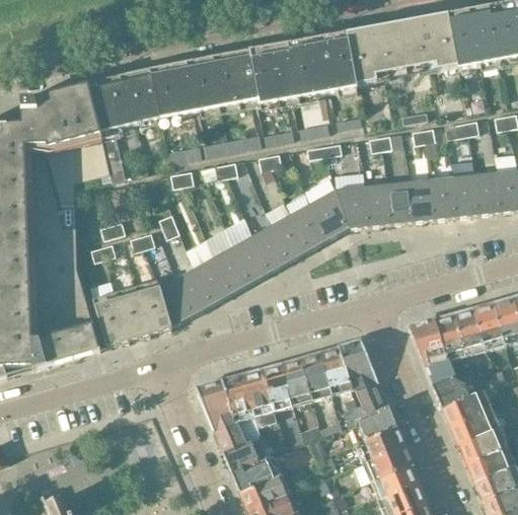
[(517,1),(492,7),(502,63),(517,59),(517,1)]
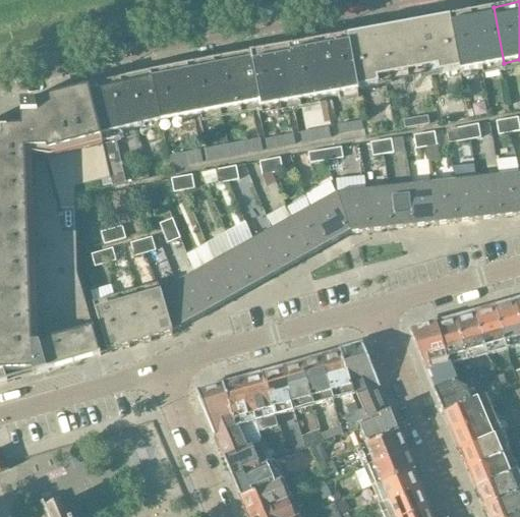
[(504,63),(494,7),(450,15),(460,68),(460,71),(504,63)]
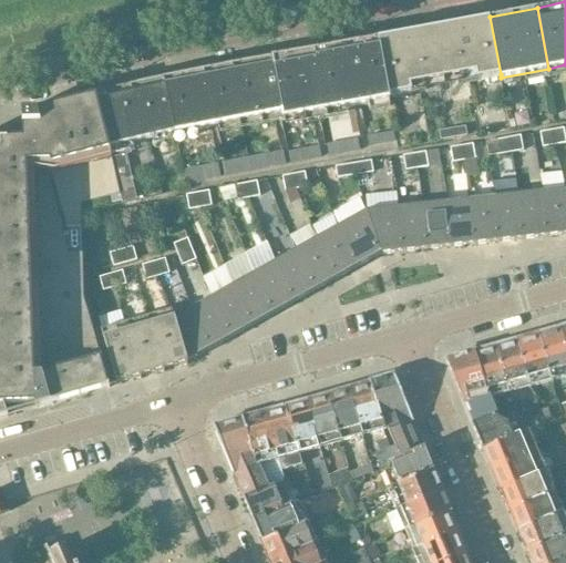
[(456,23),(434,28),(443,78),(476,71),(477,78),(501,74),(490,17),(466,21),(456,26),(456,23)]
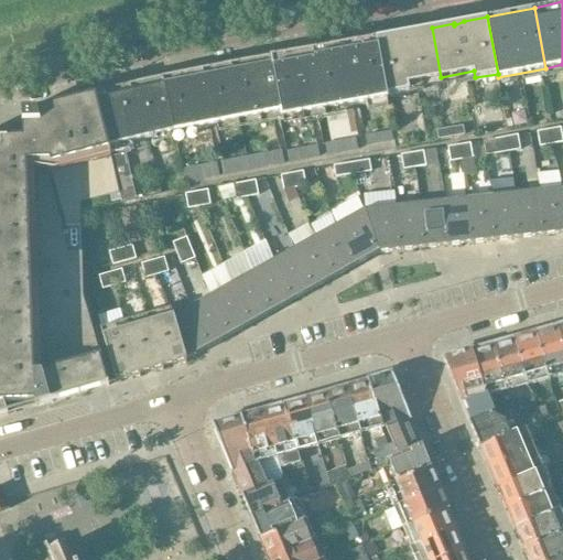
[(410,32),(410,34),(399,32),(376,36),(387,94),(410,89),(409,84),(441,77),(432,28),(410,32)]
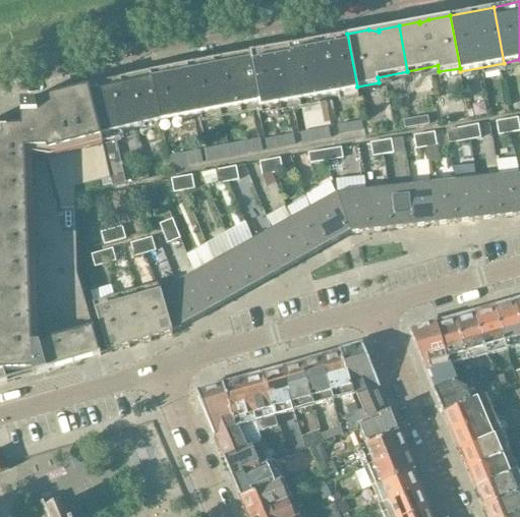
[(347,34),(290,45),(300,101),(358,90),(357,87),(347,34)]
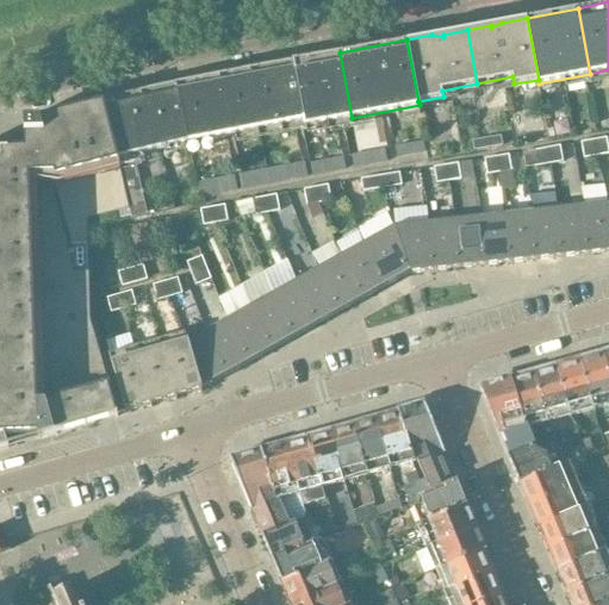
[(292,61),(303,119),(304,126),(352,118),(340,52),(292,61)]
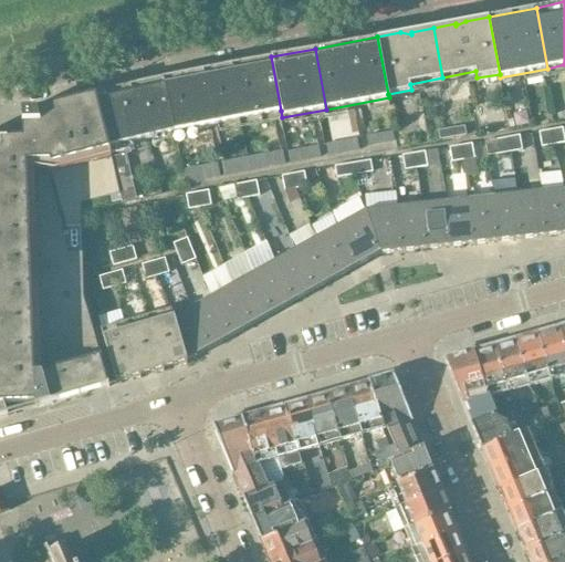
[(281,111),(271,56),(219,66),(231,121),(281,111)]
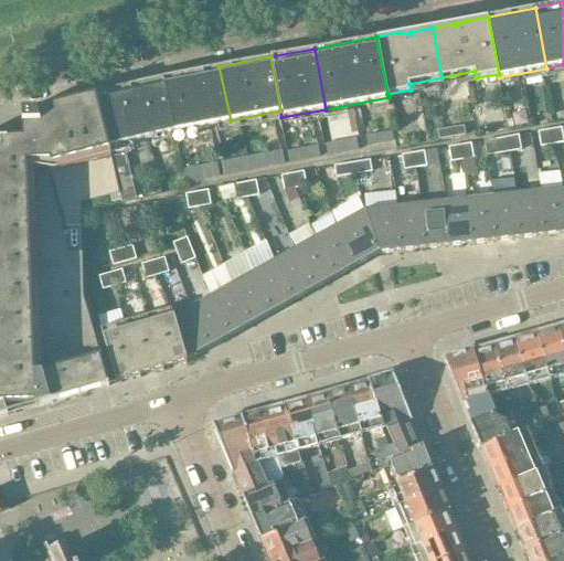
[(231,120),(219,66),(206,69),(163,77),(176,131),(231,120)]
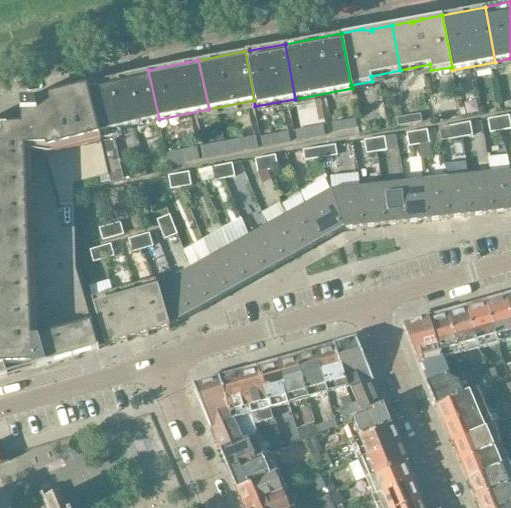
[(159,119),(148,70),(89,83),(100,133),(101,138),(160,124),(159,119)]
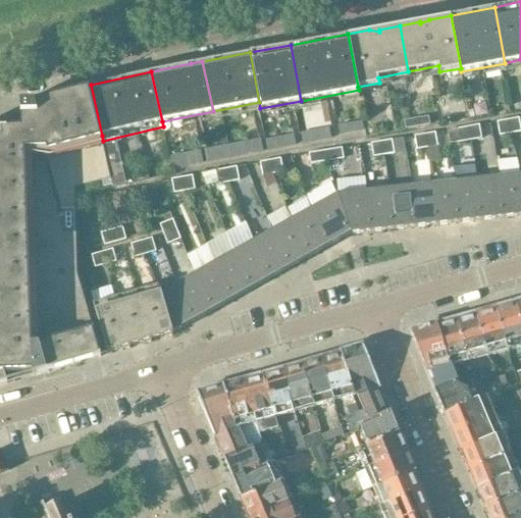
[(76,272),(75,193),(75,185),(111,175),(103,141),(102,136),(91,85),(31,100),(20,100),(21,124),(0,125),(0,370),(33,369),(34,372),(38,371),(38,372),(102,354),(76,272)]
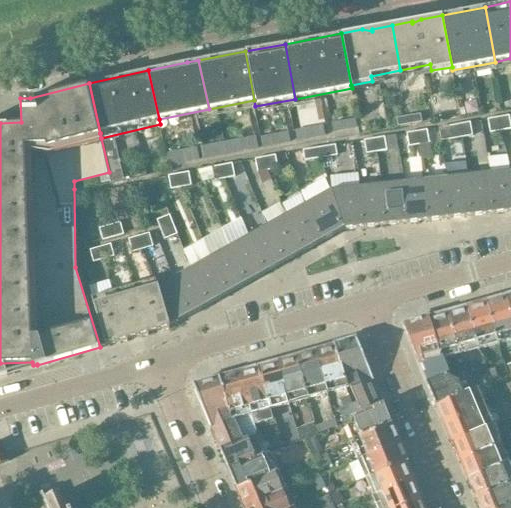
[(420,111),(408,113),(410,121),(422,119),(420,111)]
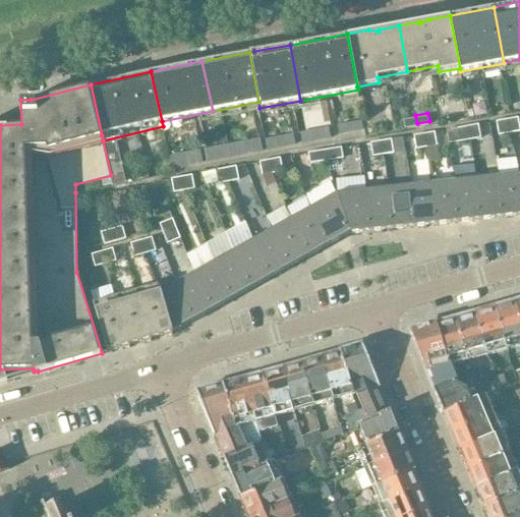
[(405,125),(417,123),(415,115),(404,117),(405,125)]
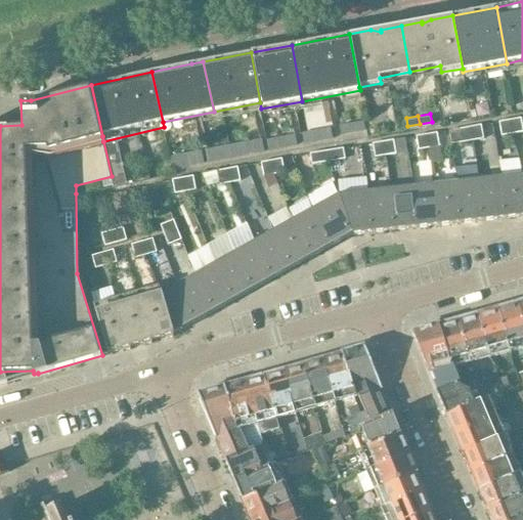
[(521,116),(510,118),(513,130),(522,128),(522,122),(521,116)]
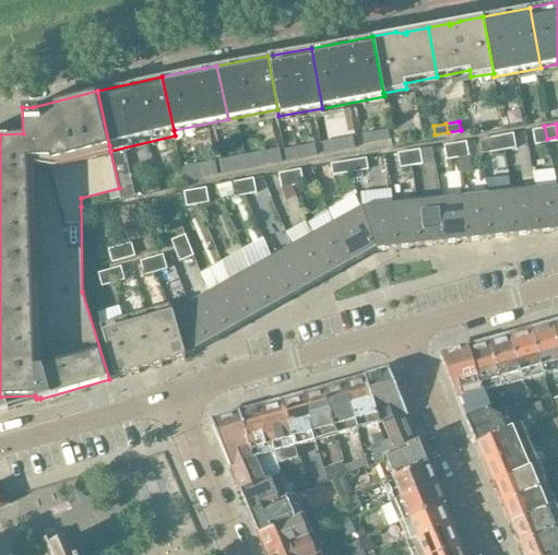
[(544,126),(533,127),(535,141),(547,139),(544,126)]
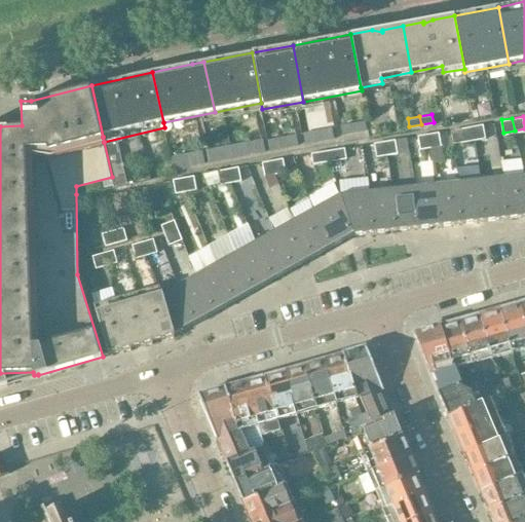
[(365,119),(341,124),(342,133),(367,127),(365,119)]
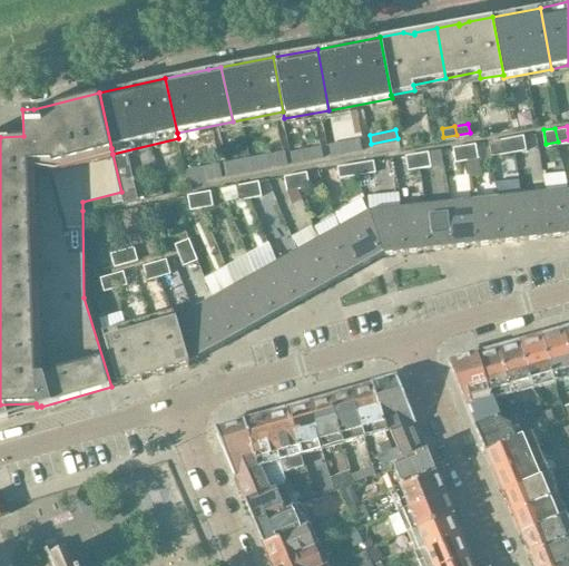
[(523,133),(512,135),(514,149),(526,147),(523,133)]
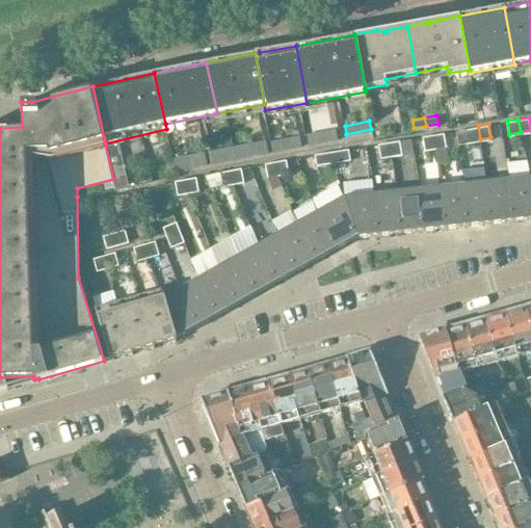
[(478,126),(468,128),(470,140),(480,139),(478,126)]
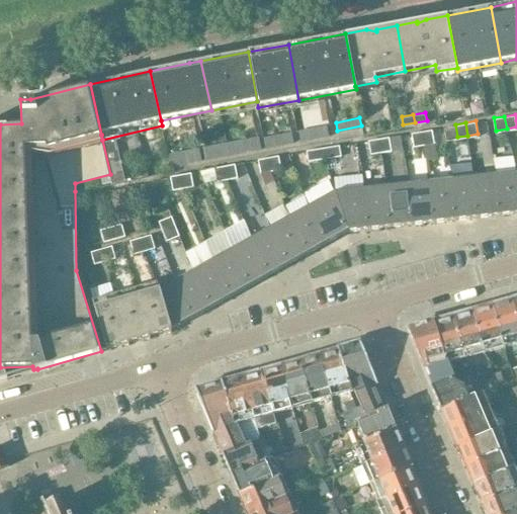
[(329,134),(327,125),(299,132),(300,140),(329,134)]
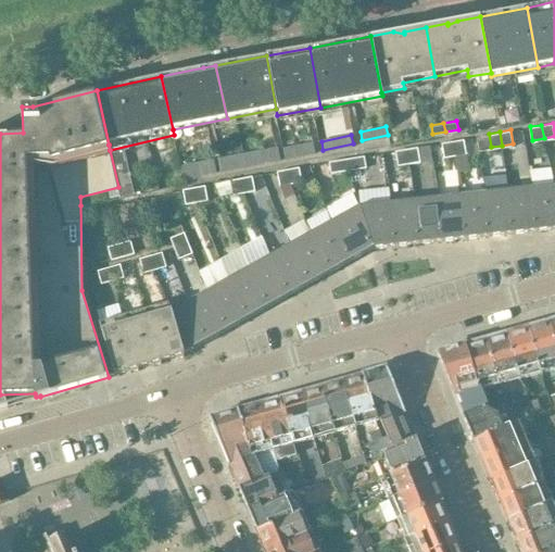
[(464,138),(453,139),(455,153),(466,151),(464,138)]
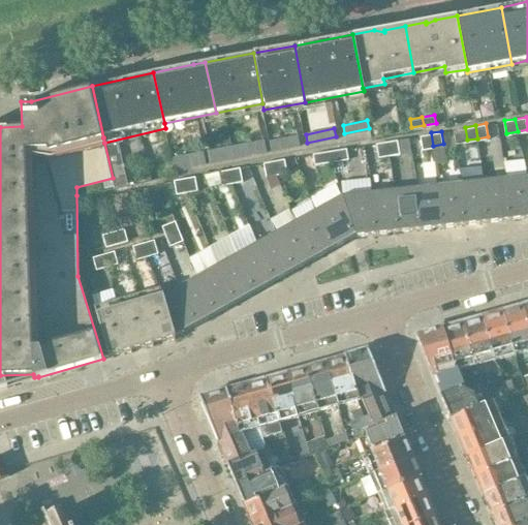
[(431,132),(421,134),(423,148),(433,146),(431,132)]
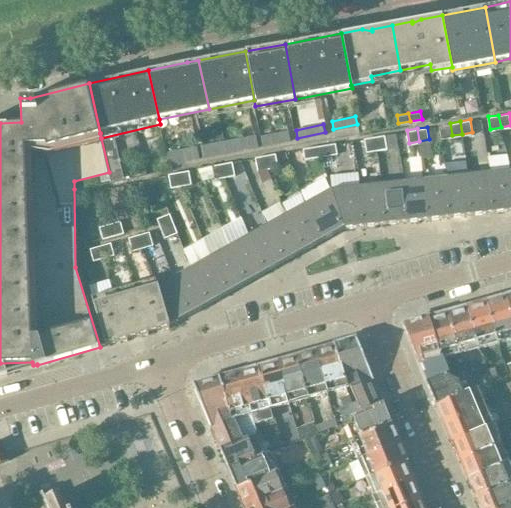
[(289,131),(261,137),(262,145),(290,139),(289,131)]
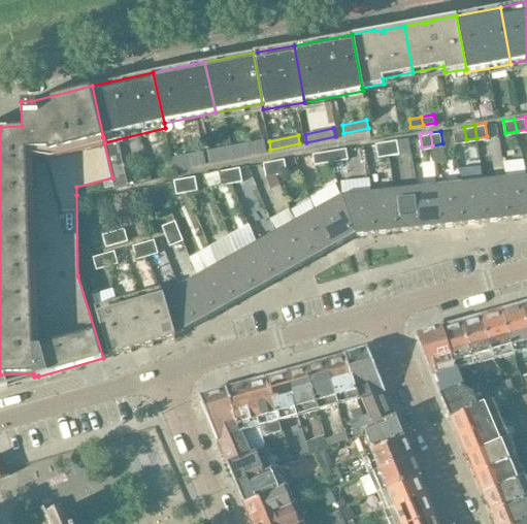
[(397,138),(386,140),(389,153),(399,151),(397,138)]
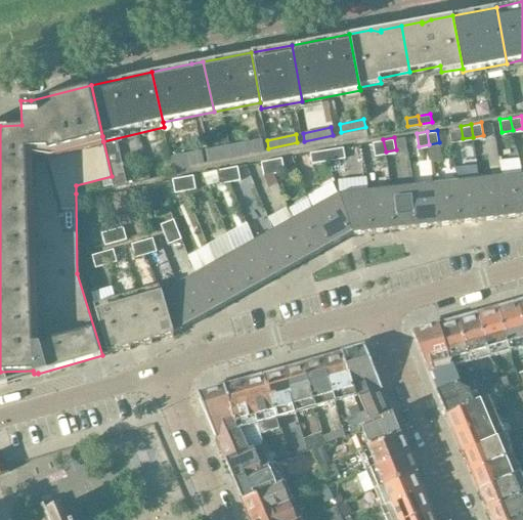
[(375,154),(386,152),(383,139),(373,140),(375,154)]
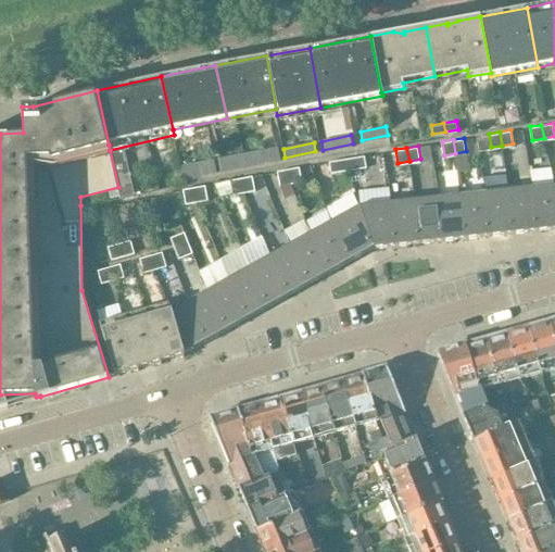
[(279,149),(218,161),(221,170),(280,158),(279,149)]
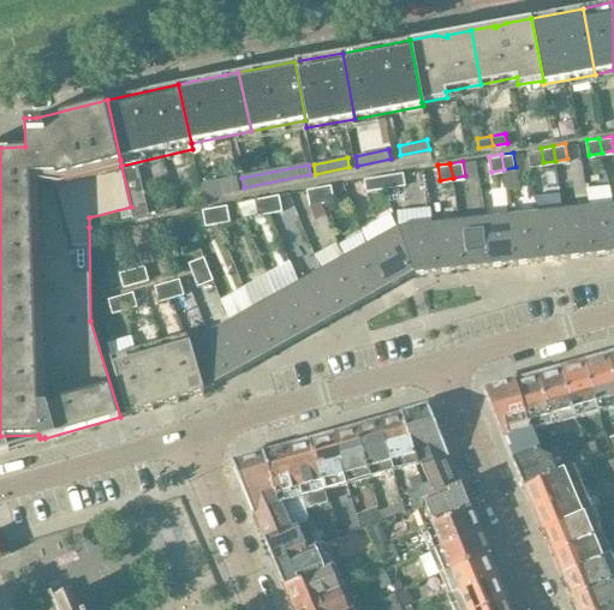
[(403,171),(383,174),(386,189),(405,186),(403,171)]
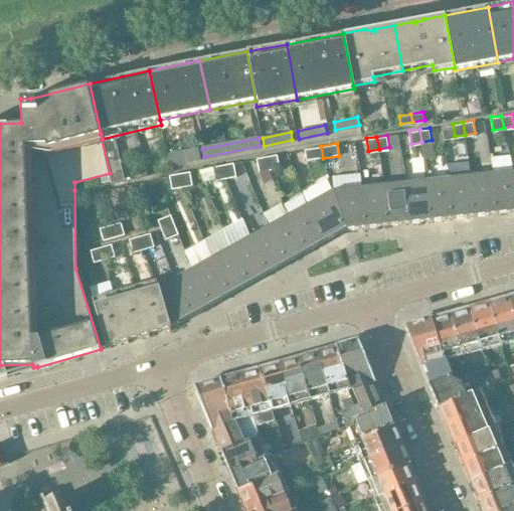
[(321,146),(305,148),(307,161),(323,158),(321,146)]
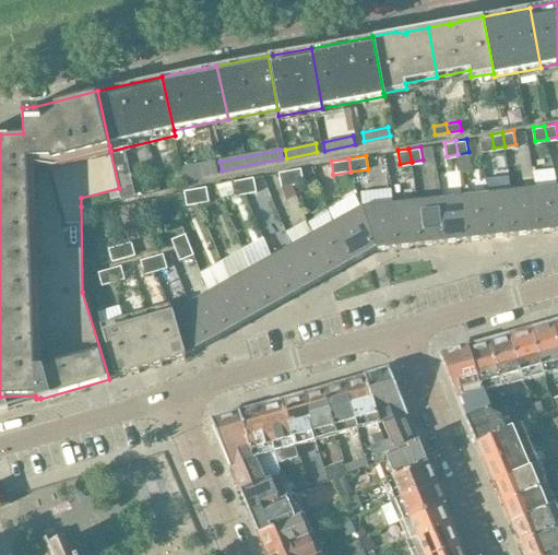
[(181,169),(182,178),(217,172),(216,163),(181,169)]
